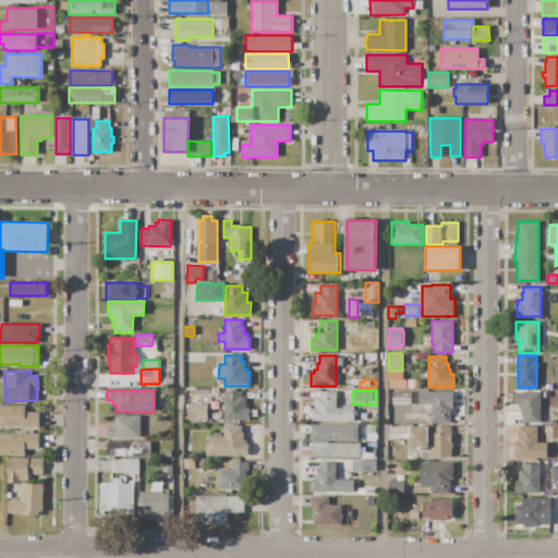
[(225,391),(241,391),(241,398),(245,398),(245,409),(249,409),(249,421),(225,421),(225,391)]
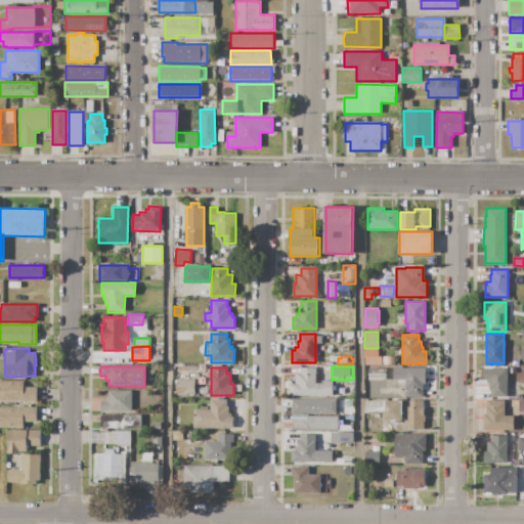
[(293,395),(293,384),(295,384),(295,374),(300,374),(300,367),(316,367),(316,383),(321,383),(321,381),(333,381),(333,386),(336,386),(336,391),(333,391),(333,396),(293,395)]
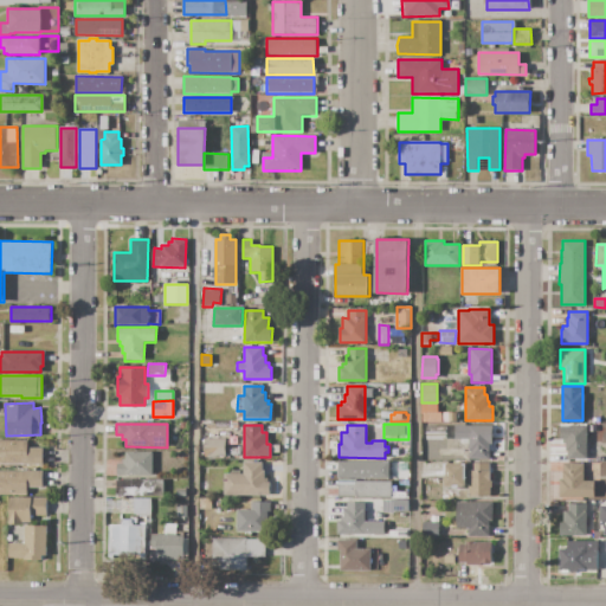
[(455,425),(492,425),(492,444),(489,444),(489,459),(468,459),(468,444),(462,444),(462,439),(455,439),(455,425)]
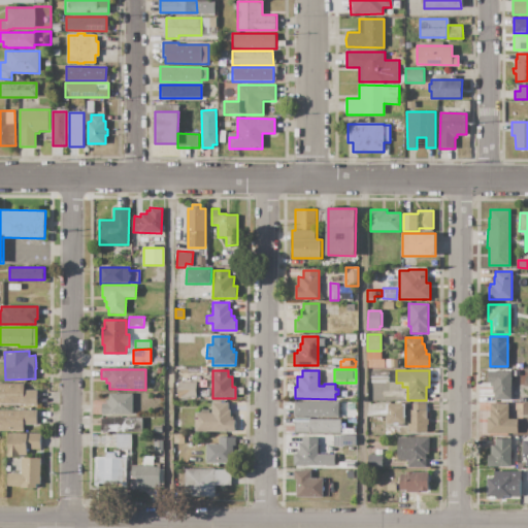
[(512,372),(512,400),(492,400),(492,387),(490,387),(490,384),(488,384),(488,372),(512,372)]
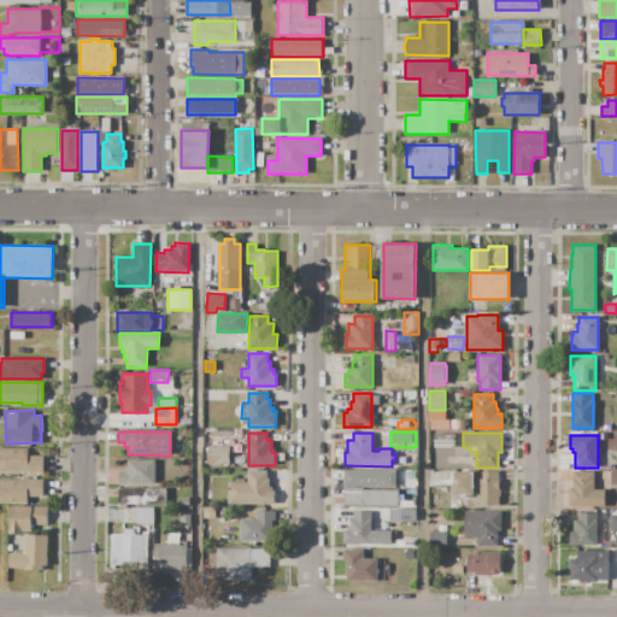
[(429,440),(452,440),(452,458),(445,458),(445,464),(429,464),(429,440)]
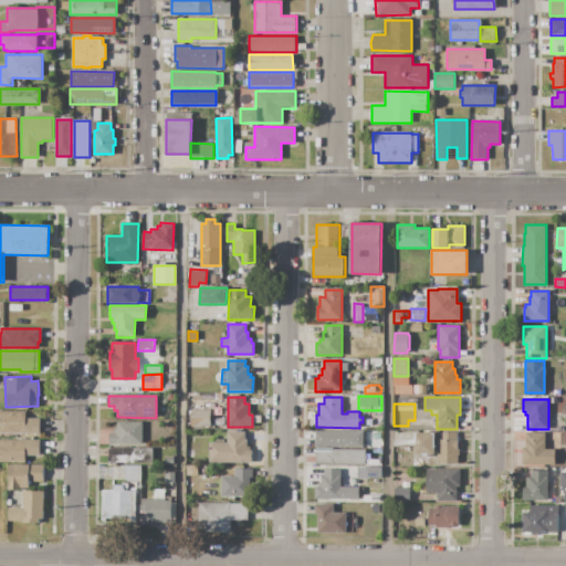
[(0,411),(27,411),(27,418),(40,418),(40,435),(0,435),(0,411)]
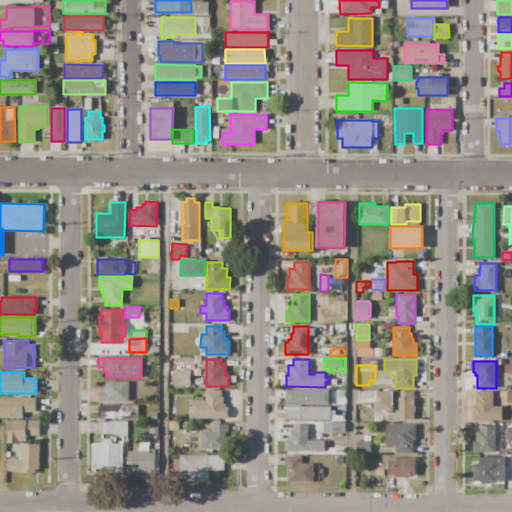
[(98,401),(98,391),(103,391),(103,388),(106,388),(106,382),(128,381),(128,401),(98,401)]
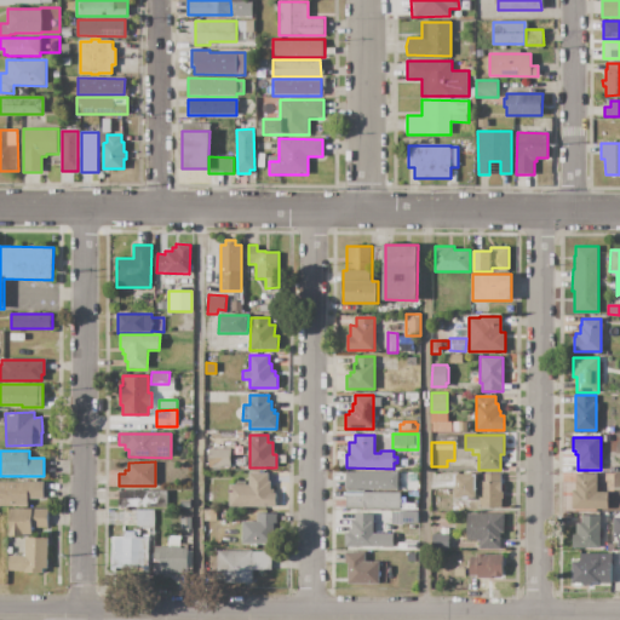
[(346,472),(396,472),(396,489),(346,489),(346,472)]
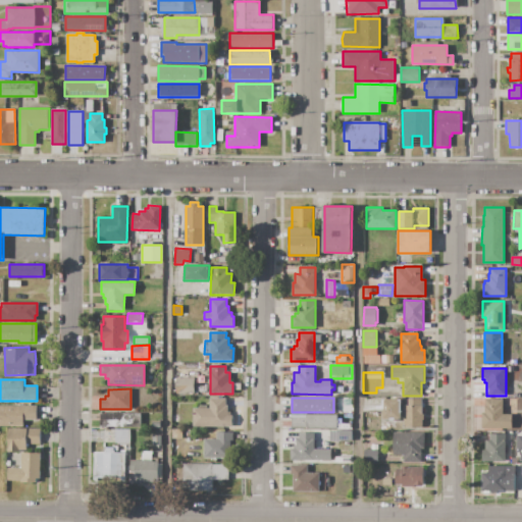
[(193,426),(193,408),(199,408),(199,406),(208,406),(208,408),(210,408),(210,399),(226,399),(226,405),(228,405),(228,412),(230,412),(230,416),(233,416),(233,426),(193,426)]
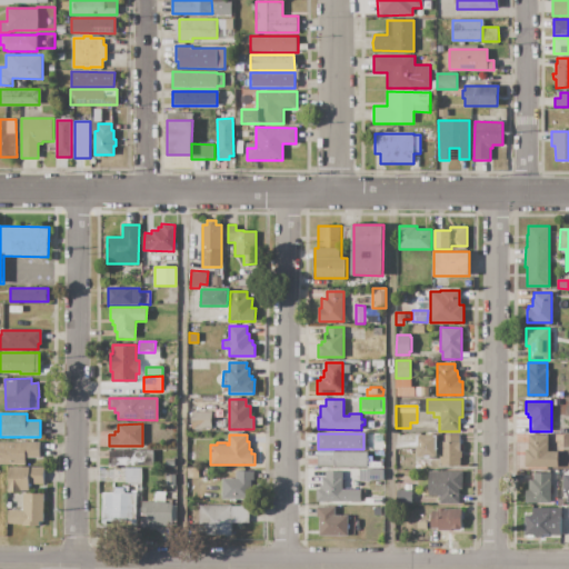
[(418,435),(437,435),(437,458),(418,458),(418,435)]
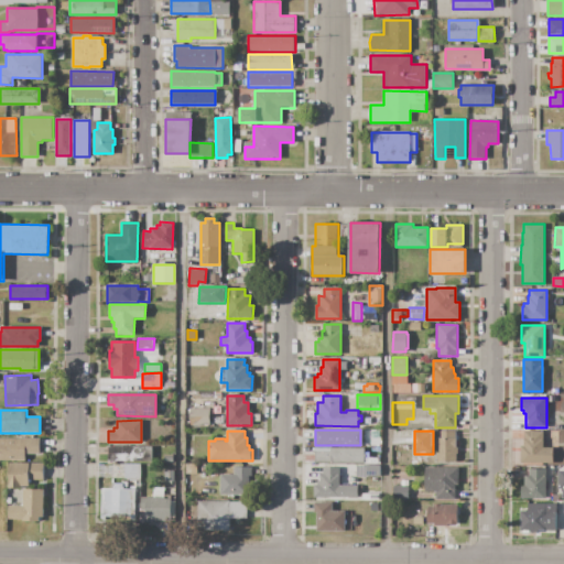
[(436,438),(438,438),(437,431),(455,431),(455,438),(456,438),(456,463),(436,463),(436,438)]
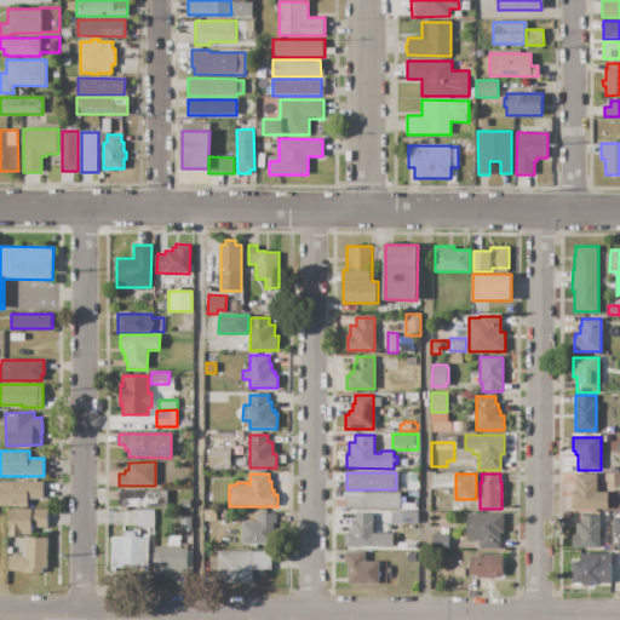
[(572,509),(573,489),(575,491),(577,474),(598,474),(597,492),(608,492),(607,509),(572,509)]
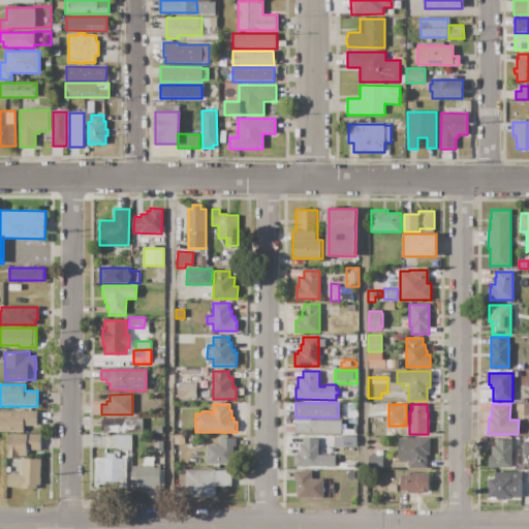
[(0,411),(37,411),(37,426),(25,426),(25,432),(0,432),(0,411)]
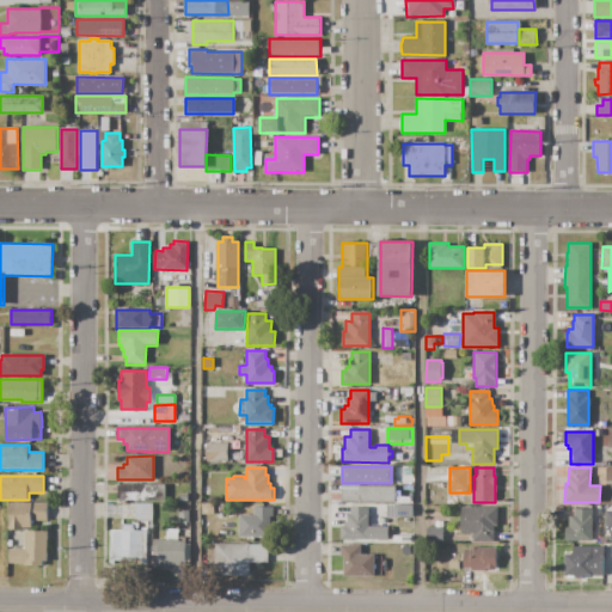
[(424,483),(445,483),(445,503),(424,503),(424,483)]
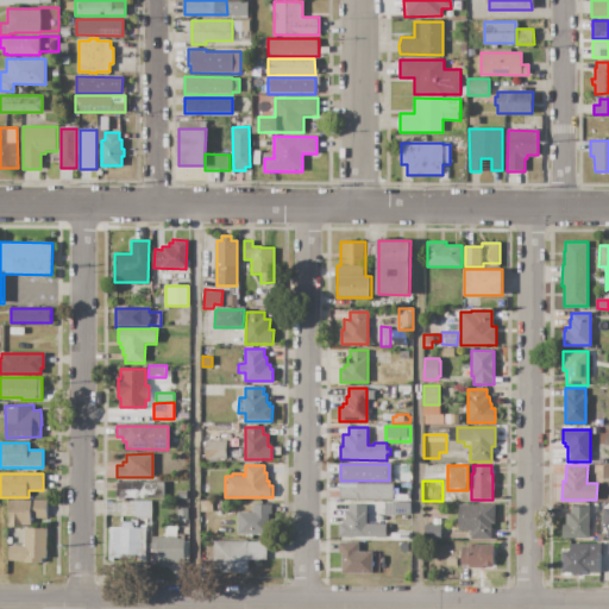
[(117,482),(163,482),(164,498),(117,498),(117,482)]
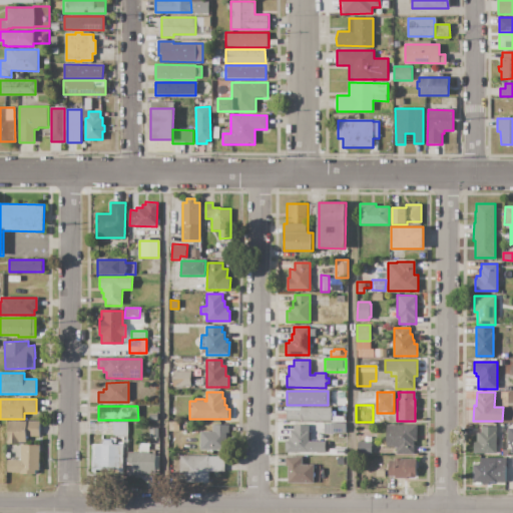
[(287,422),(287,411),(301,411),(301,407),(331,407),(331,422),(287,422)]
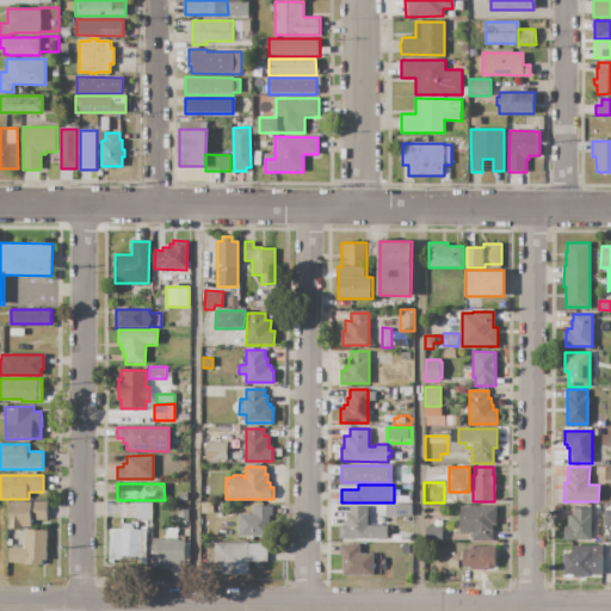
[(10,501),(48,501),(47,519),(31,519),(31,528),(24,528),(24,529),(10,529),(10,501)]
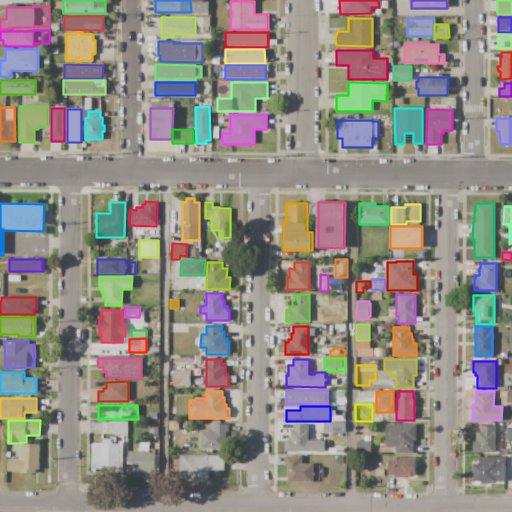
[(113,421),(128,421),(128,434),(113,434),(113,421)]
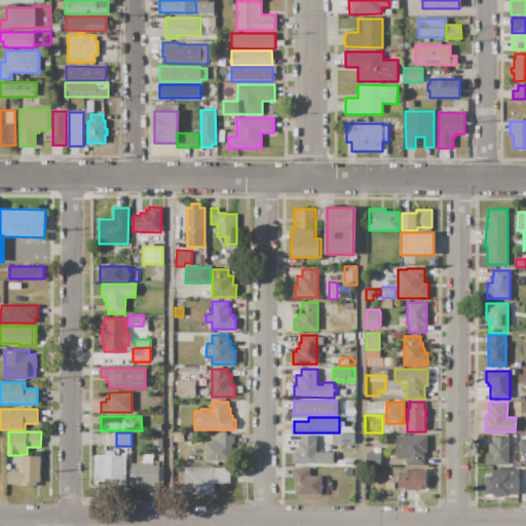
[(343,434),(354,434),(354,444),(342,444),(343,434)]
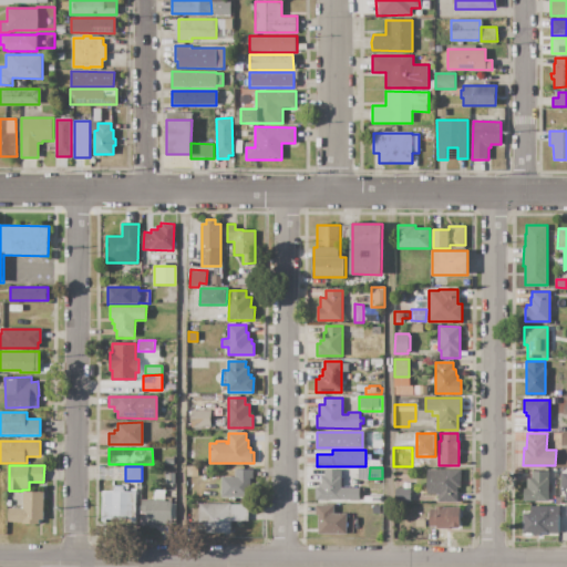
[(428,468),(461,470),(461,487),(457,487),(457,502),(437,502),(437,494),(426,494),(428,468)]
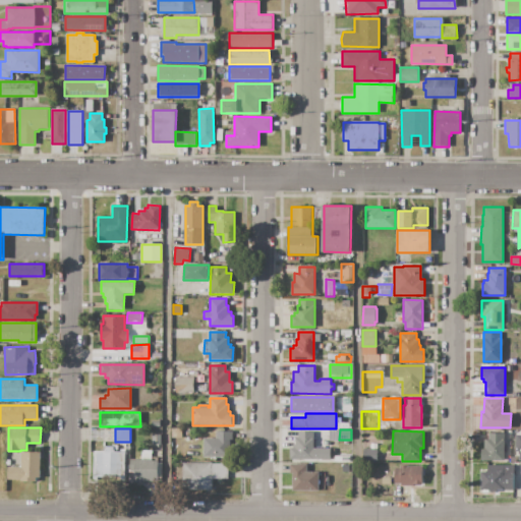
[(204,457),(204,438),(216,439),(216,431),(234,431),(234,440),(231,440),(231,447),(234,447),(234,457),(204,457)]
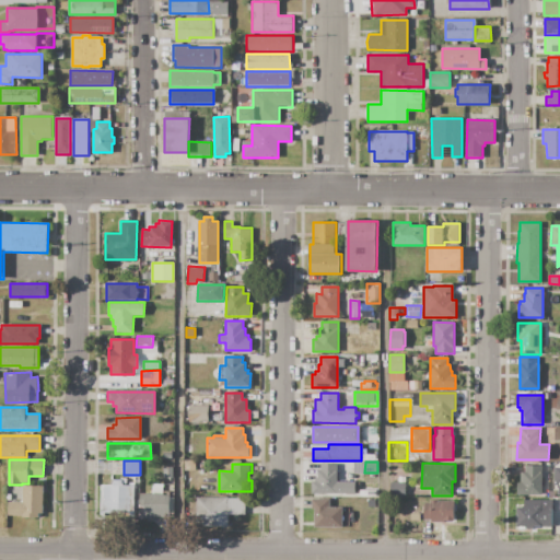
[(311,494),(311,481),(315,481),(315,477),(317,477),(317,470),(321,470),(321,464),(337,464),(337,481),(340,481),(340,480),(347,480),(347,481),(356,481),(356,494),(311,494)]
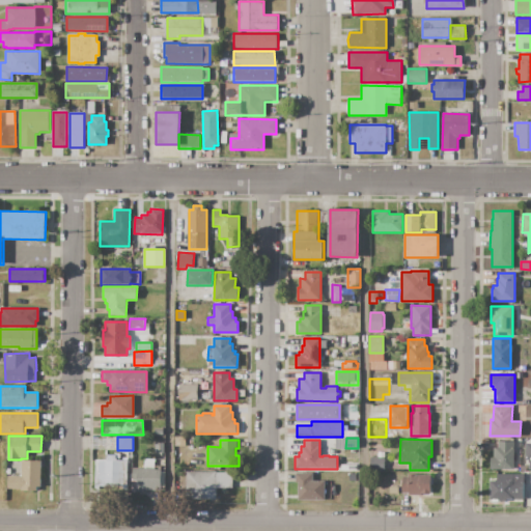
[(156,443),(164,442),(164,453),(156,453),(156,443)]
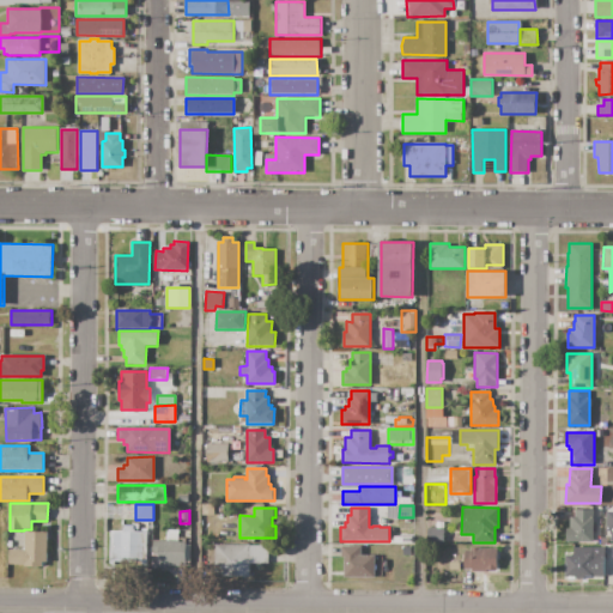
[(593,510),(594,542),(566,542),(565,528),(570,528),(569,516),(575,516),(575,510),(593,510)]
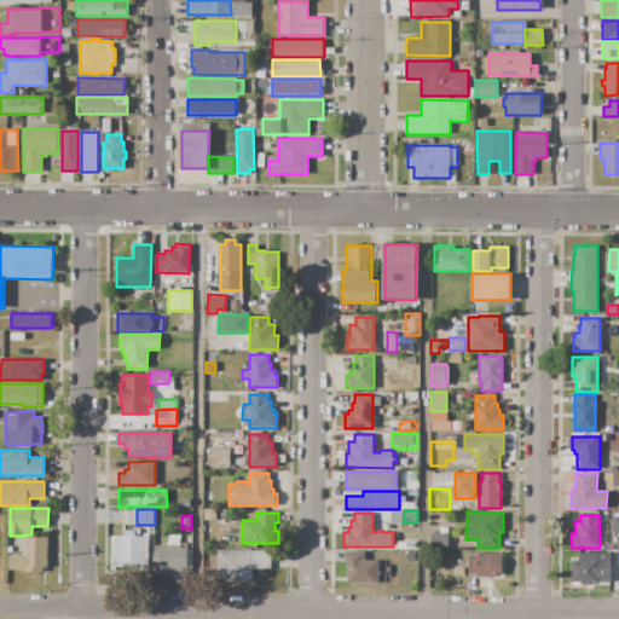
[(432,533),(439,533),(439,527),(447,527),(447,549),(432,548),(432,533)]
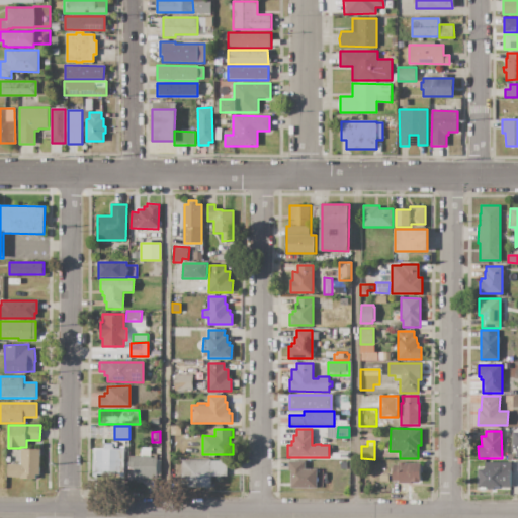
[(94,475),(94,449),(104,449),(104,444),(113,444),(113,449),(122,449),(123,475),(94,475)]
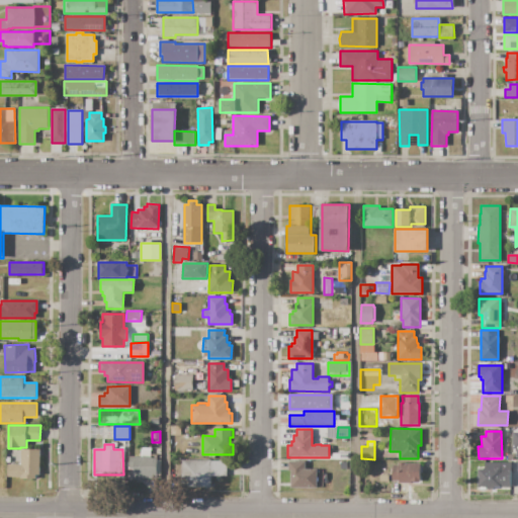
[(8,477),(8,464),(21,464),(21,449),(39,449),(39,478),(8,477)]
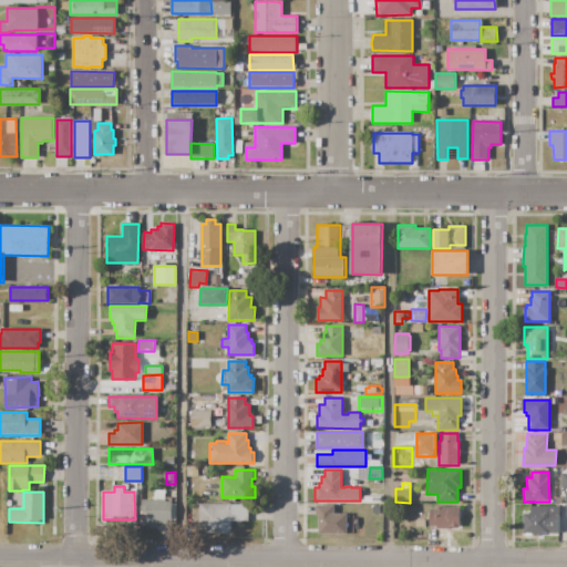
[(142,501),(154,501),(154,493),(165,493),(165,500),(176,500),(176,524),(142,524),(142,501)]
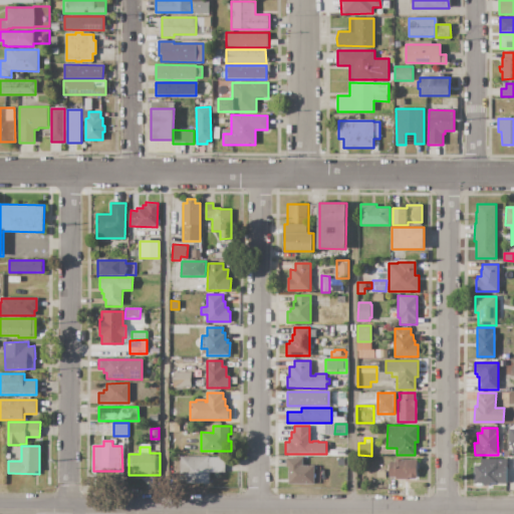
[(180,457),(225,458),(225,473),(210,473),(210,484),(180,484),(180,457)]
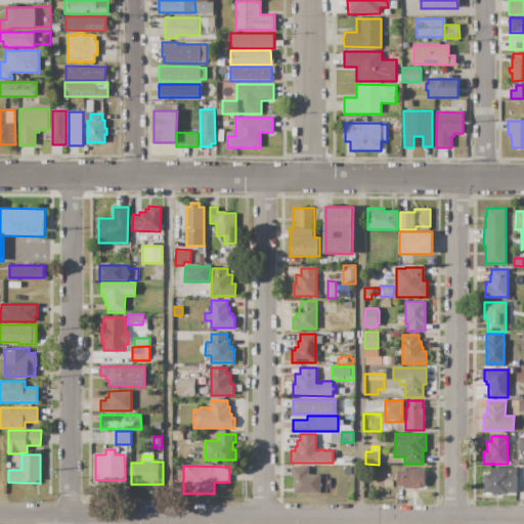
[(295,493),(295,476),(292,476),(292,467),(309,467),(309,475),(320,475),(320,493),(295,493)]
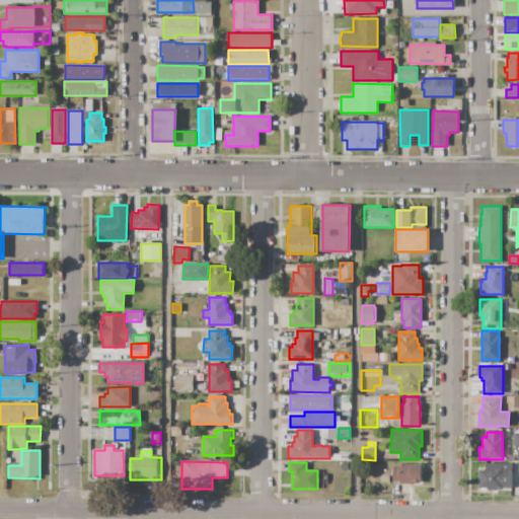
[(399,463),(421,464),(421,485),(398,485),(398,483),(392,483),(392,465),(399,465),(399,463)]
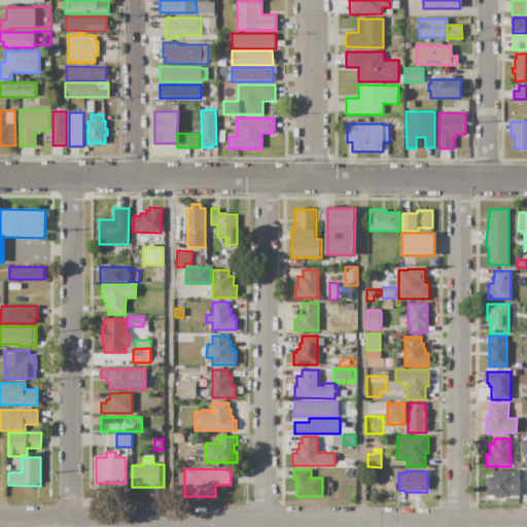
[(486,495),(486,477),(493,477),(493,470),(519,470),(519,495),(486,495)]
